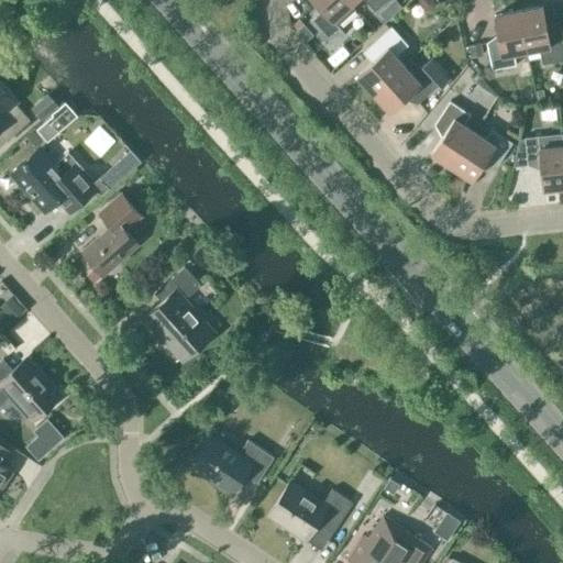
[(355,9),(348,0),(315,0),(322,8),(309,20),(331,44),(344,32),(338,24),(355,9)]
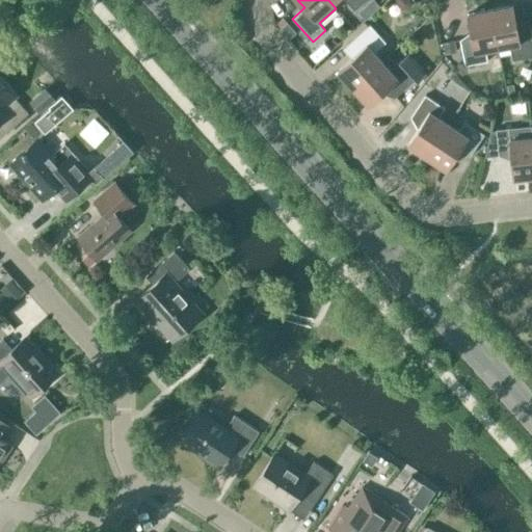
[(328,0),(333,4),(336,0),(345,0),(354,10),(365,0),(328,0)]
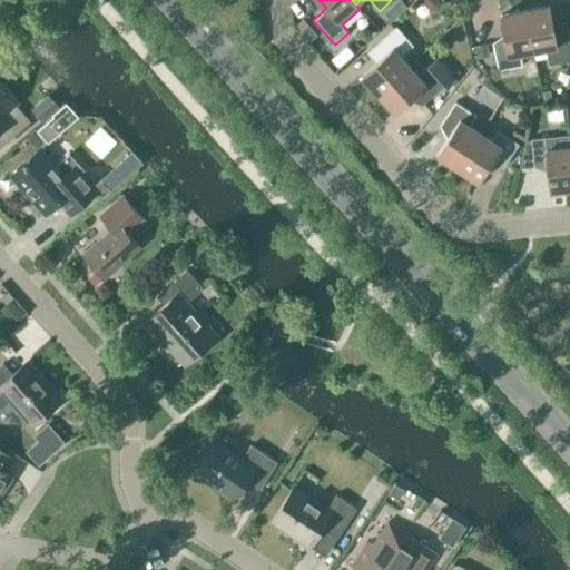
[(399,0),(385,12),(391,19),(405,6),(400,0),(399,0)]
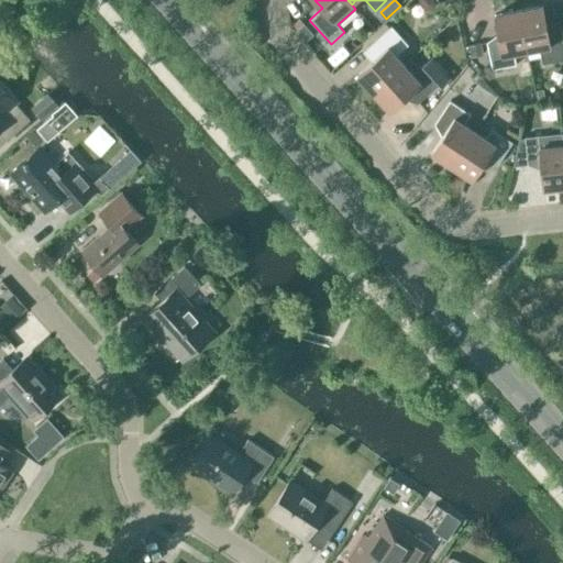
[(542,6),(518,10),(527,51),(539,47),(542,64),(562,59),(562,42),(560,28),(548,30),(542,6)]
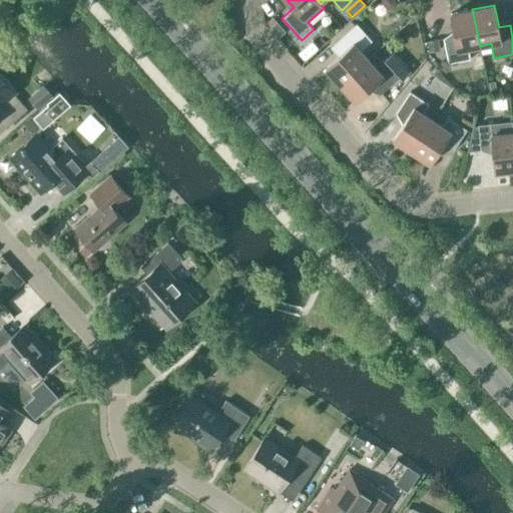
[(480,46),(472,9),(451,13),(455,36),(443,38),(448,63),(470,59),(468,48),(480,46)]
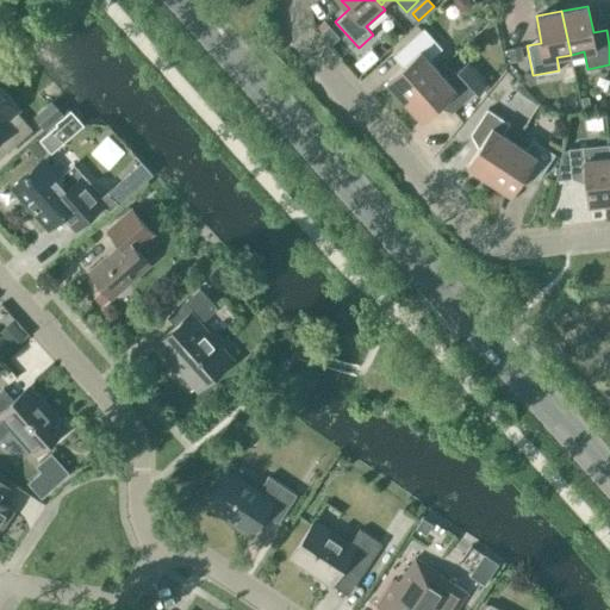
[(387,80),(405,100),(437,70),(429,60),(442,48),(424,27),(398,51),(408,62),(387,80)]
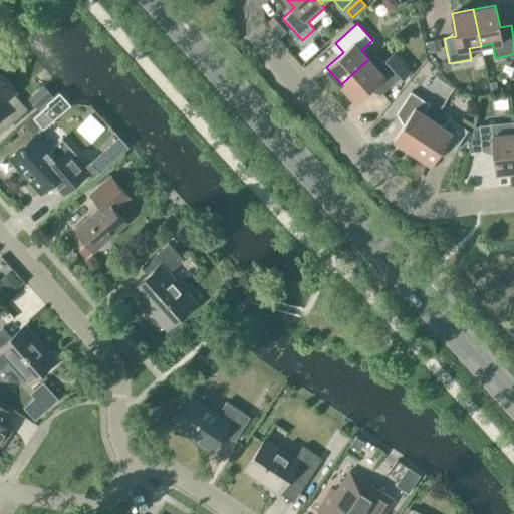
[(376,67),(368,59),(341,84),(355,100),(372,85),(381,94),(400,77),(384,60),(376,67)]
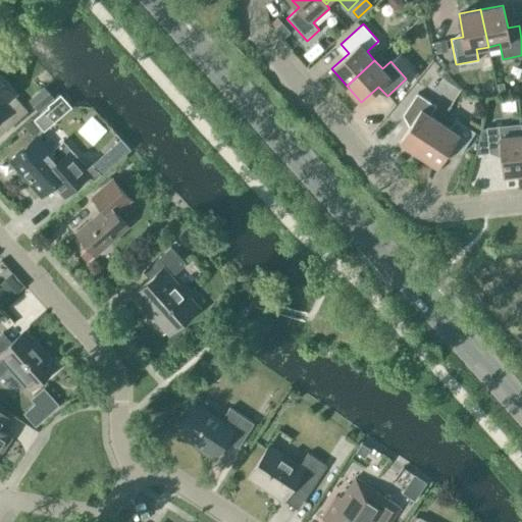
[(0,71),(0,127),(3,132),(28,110),(15,97),(18,93),(0,71)]
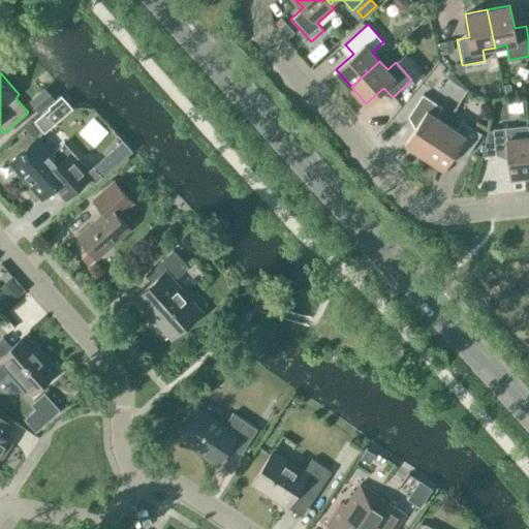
[(54,98),(44,87),(29,100),(38,112),(54,98)]
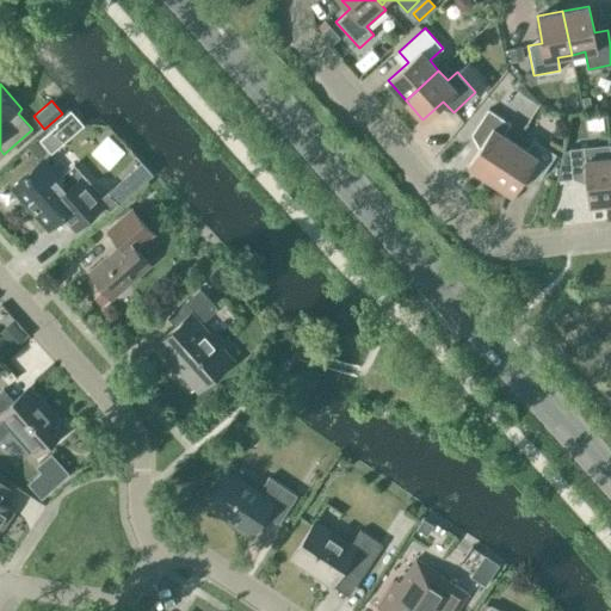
[(483,142),(468,165),(491,179),(516,142),(504,135),(511,124),(488,109),(471,134),(483,142)]
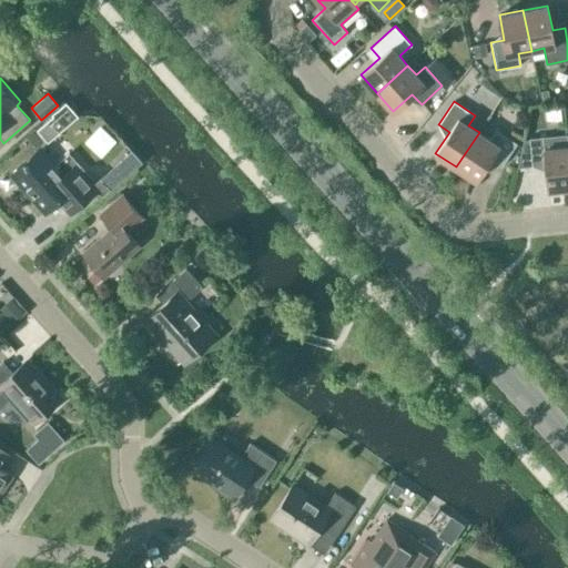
[(489,139),(479,132),(456,166),(476,181),(490,159),(501,166),(517,143),(496,129),(489,139)]
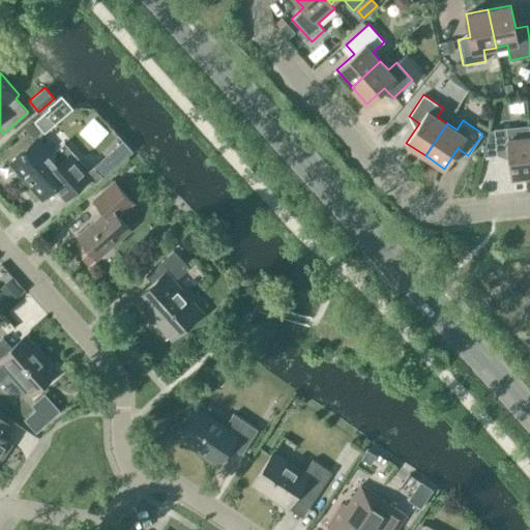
[(529,175),(529,137),(529,136),(528,124),(518,126),(494,128),(494,129),(488,129),(483,156),(508,153),(511,177),(529,175)]
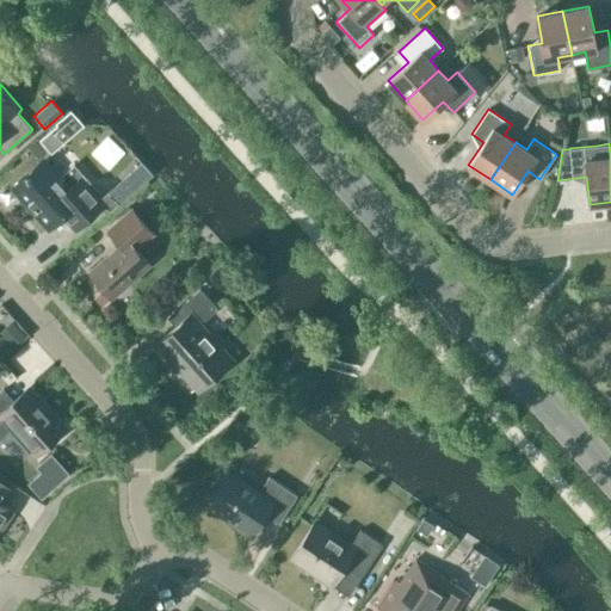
[(86,184),(90,180),(74,164),(60,178),(43,159),(12,186),(49,227),(63,215),(75,229),(104,204),(99,198),(86,184)]
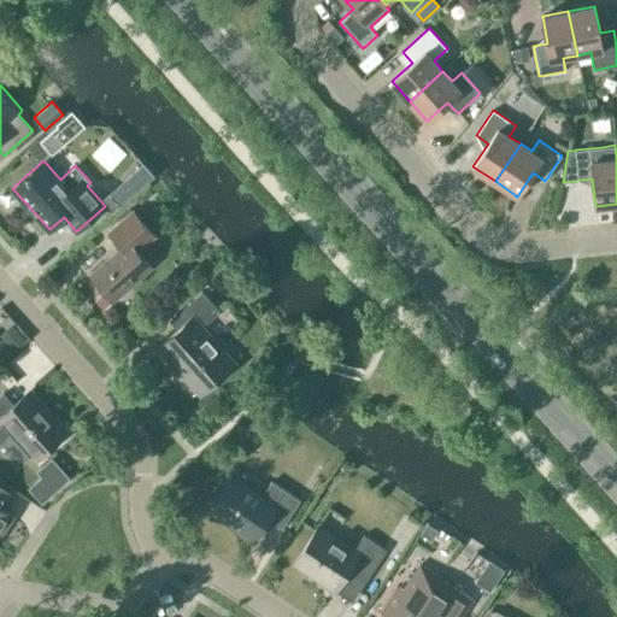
[(140,165),(100,200),(105,206),(111,213),(151,177),(140,165)]
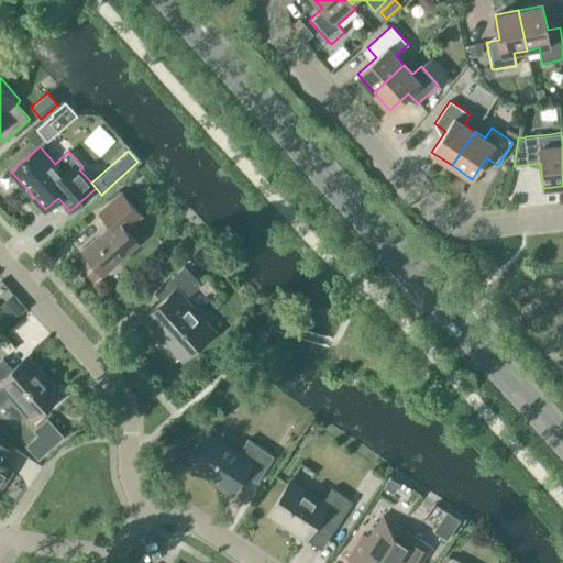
[(125,229),(141,214),(122,192),(100,211),(111,224),(83,250),(103,274),(138,243),(125,229)]
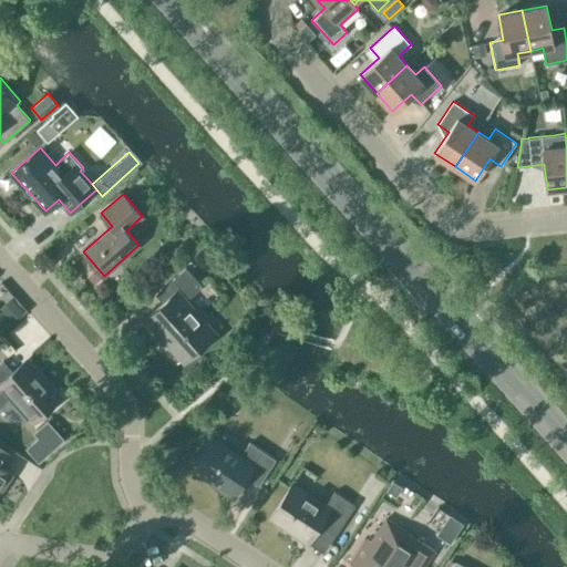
[(158,339),(162,337),(182,359),(214,331),(186,300),(202,286),(185,268),(155,295),(165,305),(145,323),(158,339)]
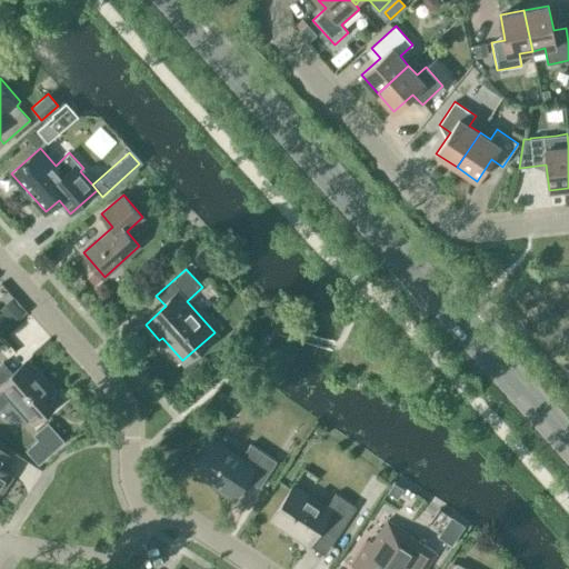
[(31,421),(59,397),(28,362),(15,375),(2,362),(0,363),(0,407),(10,398),(31,421)]
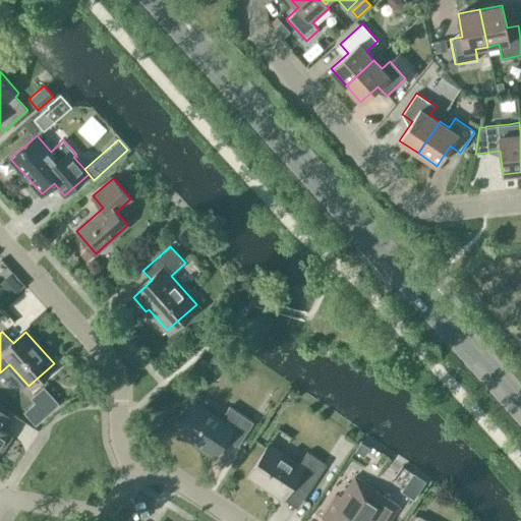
[(35,402),(23,411),(35,424),(58,404),(44,387),(31,397),(35,402)]
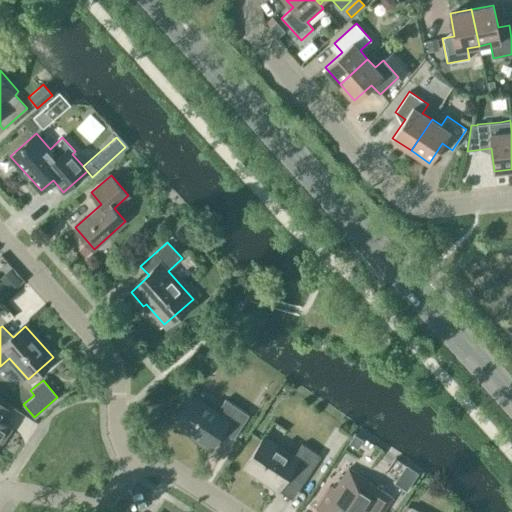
[(233,438),(249,415),(225,399),(216,412),(193,397),(176,423),(209,445),(220,429),(233,438)]
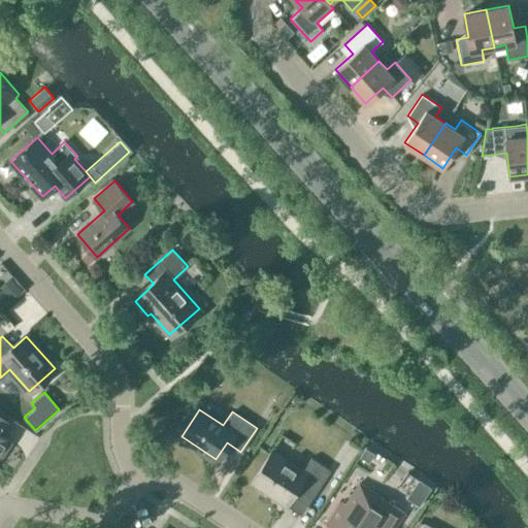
[(0,458),(11,441),(0,433),(0,458)]
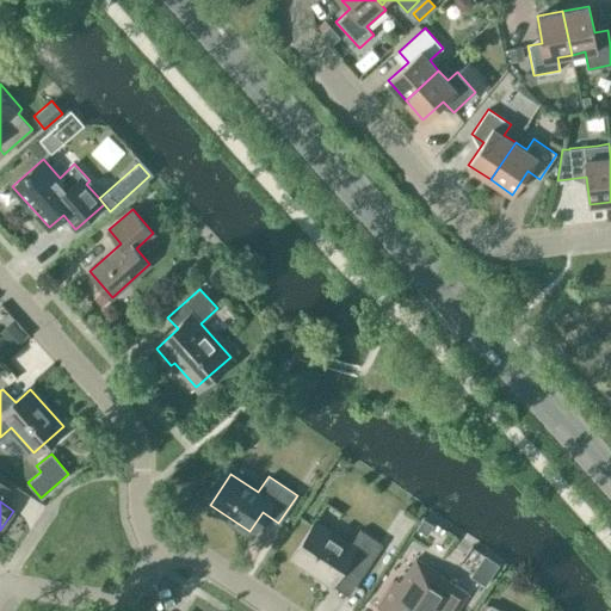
[(424,519),(418,529),(426,535),(432,525),(424,519)]
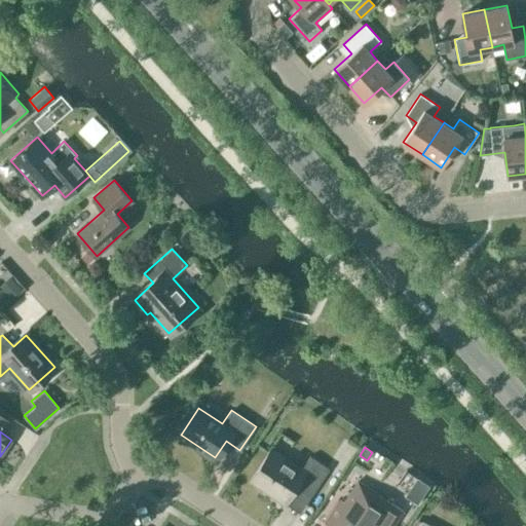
[(306,503),(330,468),(310,456),(301,470),(270,449),(251,479),(274,494),(273,496),(286,503),(292,494),(306,503)]
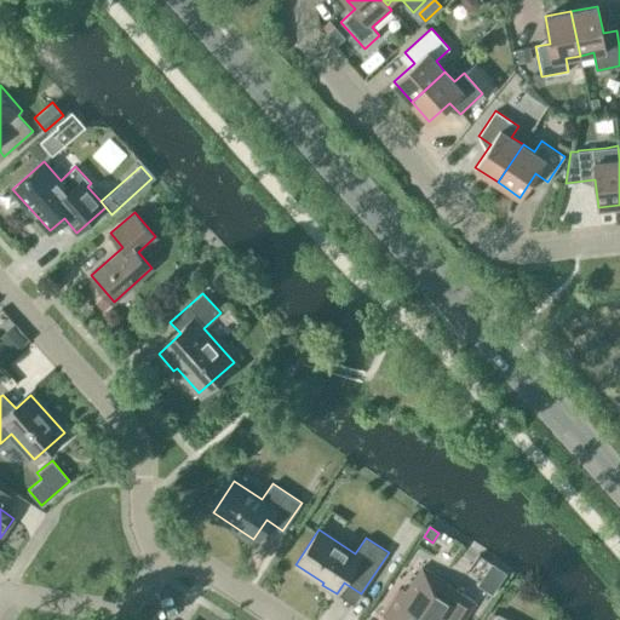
[(465,619),(476,602),(455,589),(457,587),(443,579),(442,580),(422,567),(406,591),(401,589),(383,618),(386,619),(461,619),(464,618),(465,619)]
